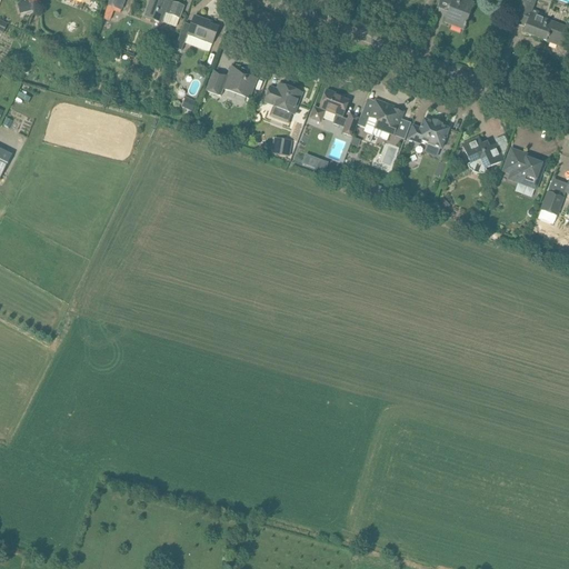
[(120,13),(125,0),(109,0),(103,19),(110,21),(113,11),(120,13)]
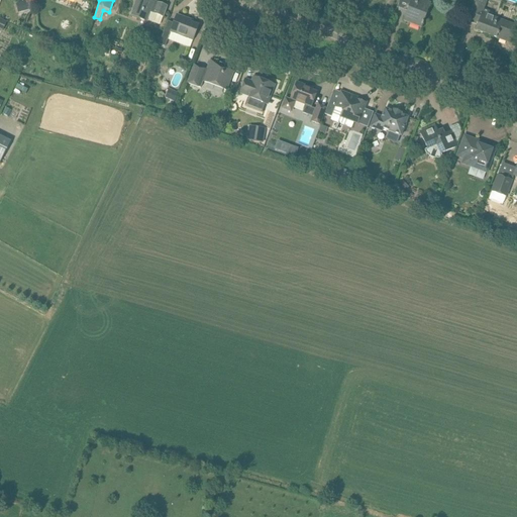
[(164,16),(167,7),(153,2),(153,0),(135,0),(130,15),(146,21),(151,9),(154,10),(153,12),(164,16)]
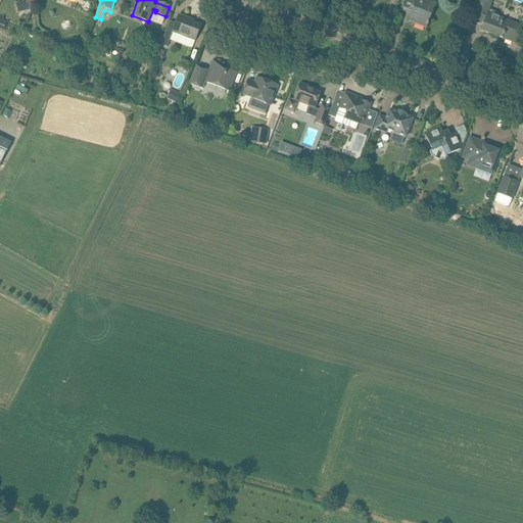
[(408,21),(426,29),(434,6),(425,3),(426,0),(403,0),(401,8),(412,11),(408,21)]
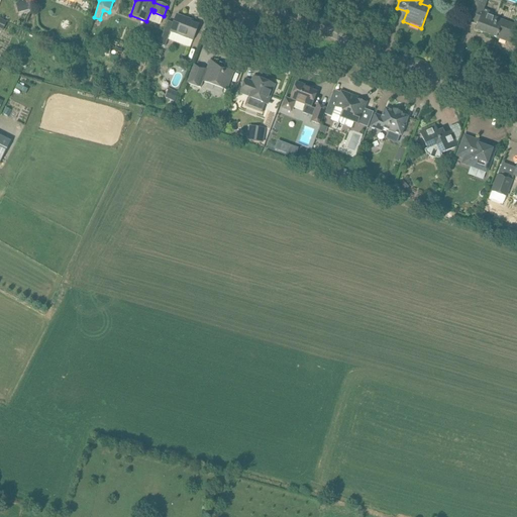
[(494,16),(495,13),(484,9),(487,0),(475,0),(468,21),(477,24),(475,30),(513,44),(516,33),(516,21),(514,20),(513,24),(494,16)]
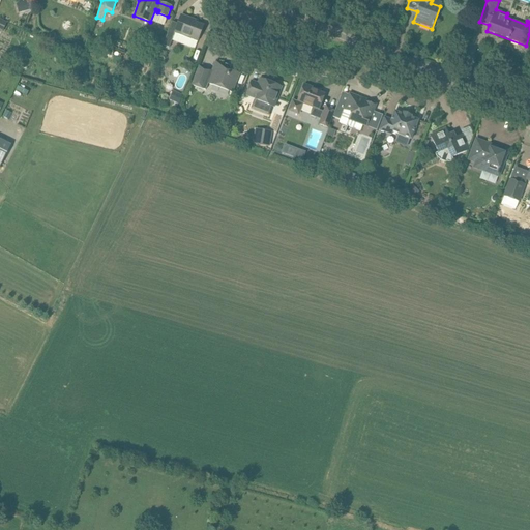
[(27,1),(16,3),(19,13),(29,10),(27,1)]
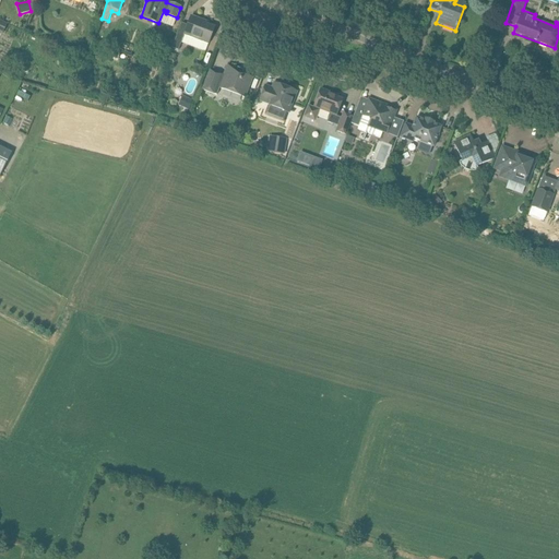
[(209,44),(214,27),(200,22),(201,20),(191,16),(185,34),(209,44)]
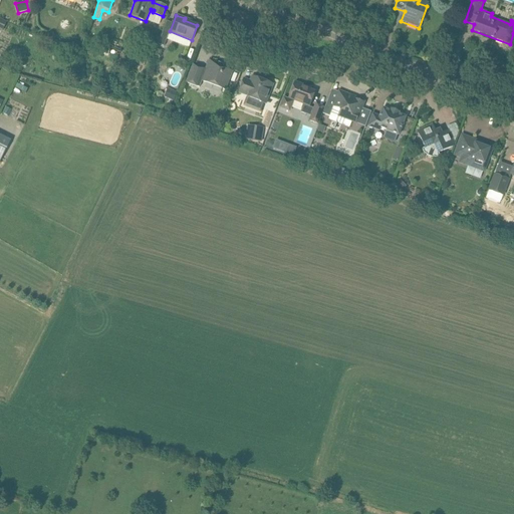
[(164,46),(169,34),(163,32),(158,44),(164,46)]
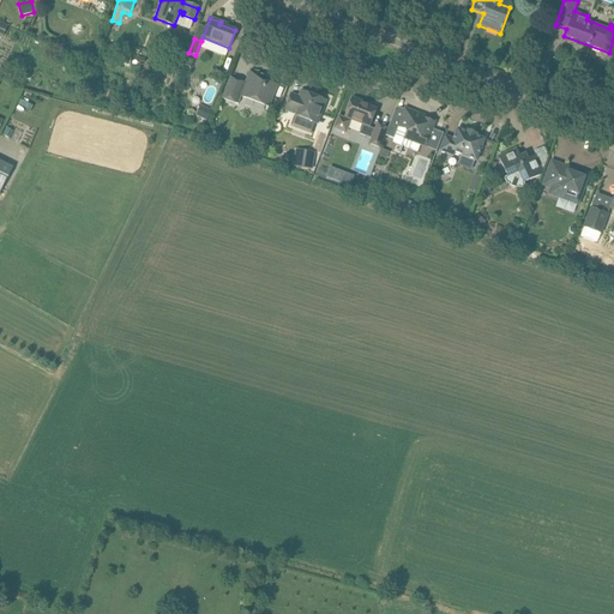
[(262,76),(260,76),(250,72),(245,84),(230,78),(222,100),(238,106),(240,100),(269,109),(277,86),(260,79),(262,76)]
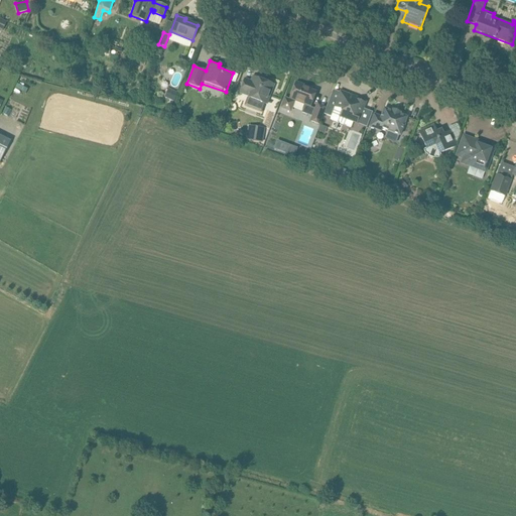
[(266,106),(271,93),(268,91),(271,84),(256,78),(254,83),(245,79),(240,93),(249,96),(248,99),(266,106)]
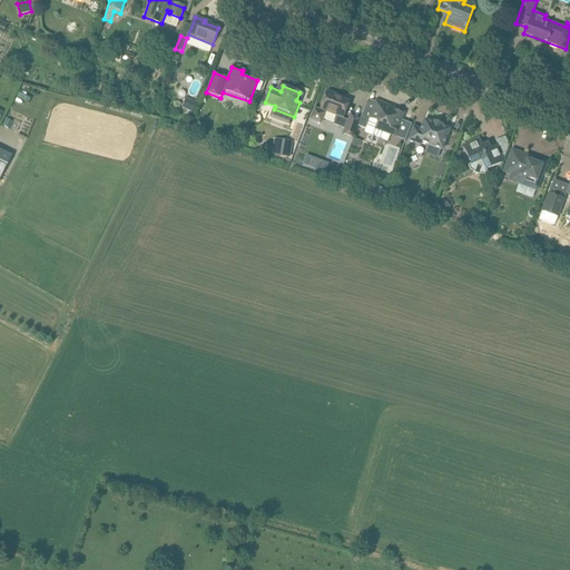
[(334,125),(340,126),(343,118),(350,101),(343,99),(343,97),(327,90),(320,109),(314,107),(310,119),(322,125),(326,111),(337,116),(334,125)]
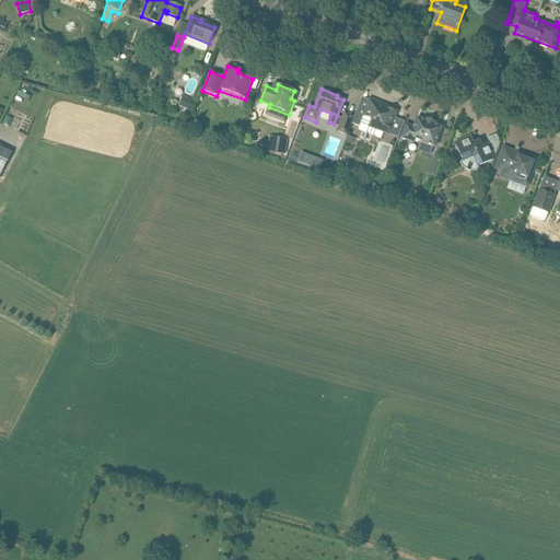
[(189,111),(194,100),(183,95),(178,105),(189,111)]
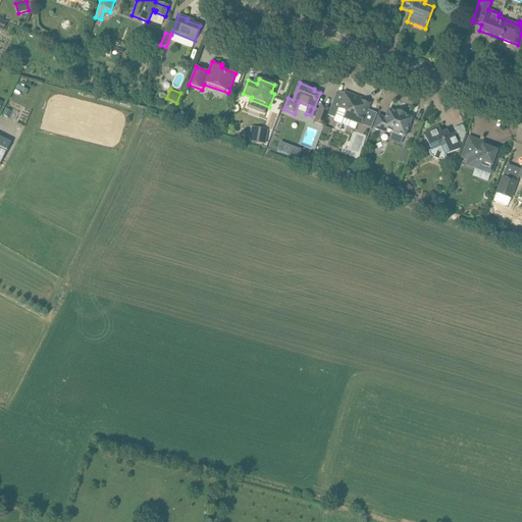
[(362,125),(367,113),(370,103),(352,97),(352,96),(344,93),(341,102),(335,100),(333,99),(329,109),(327,115),(329,116),(334,118),(333,122),(355,129),(357,124),(362,125)]
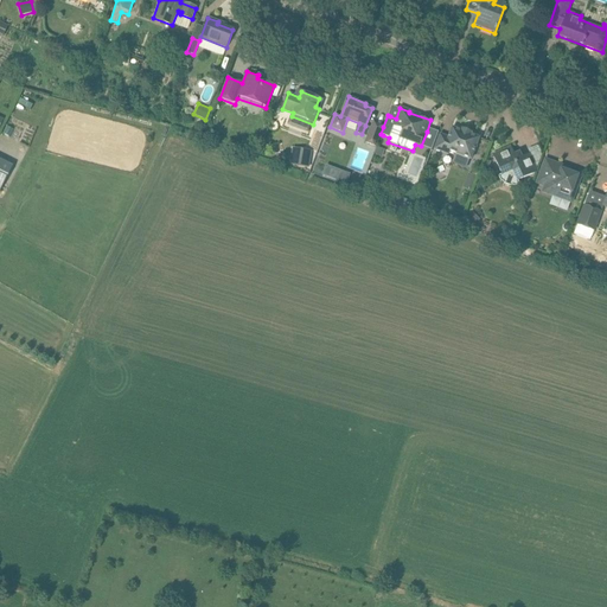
[(376,148),(381,134),(383,127),(372,122),(370,127),(366,136),(364,142),(376,148)]
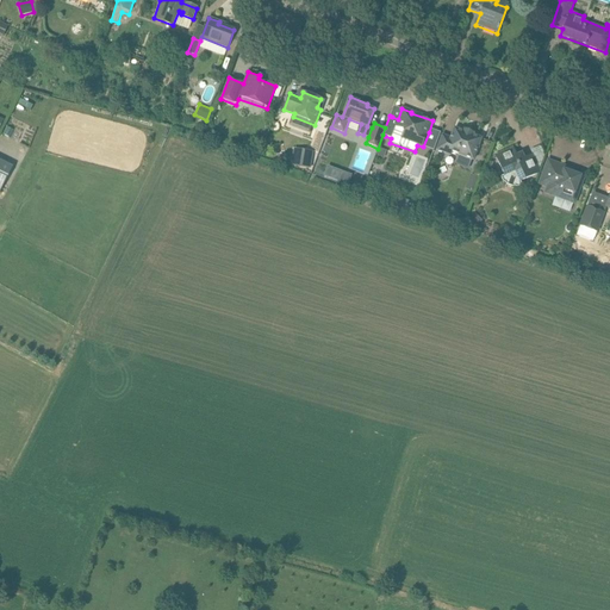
[(474,160),(481,138),(473,136),(473,134),(464,130),(462,131),(454,129),(450,138),(442,136),(437,151),(446,155),(447,151),(474,160)]
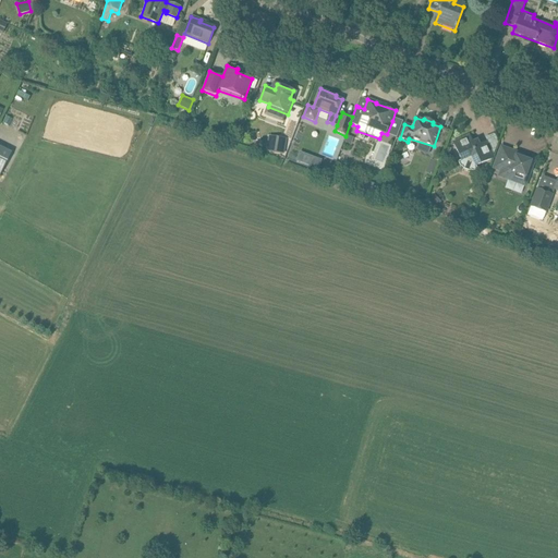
[(287,138),(269,135),(266,152),(284,155),(287,138)]
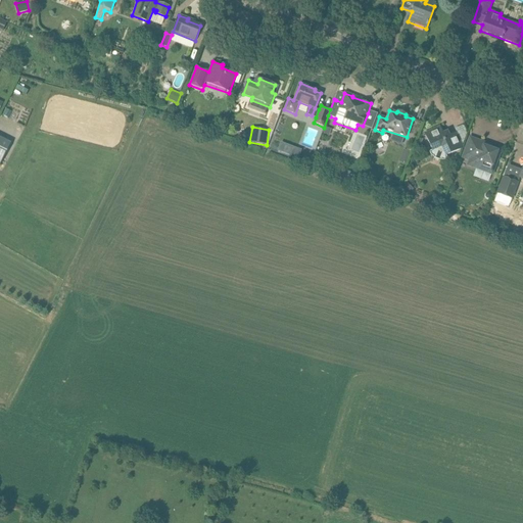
[(463,148),(456,133),(449,136),(447,132),(442,134),(439,127),(425,134),(432,150),(441,146),(446,156),(463,148)]
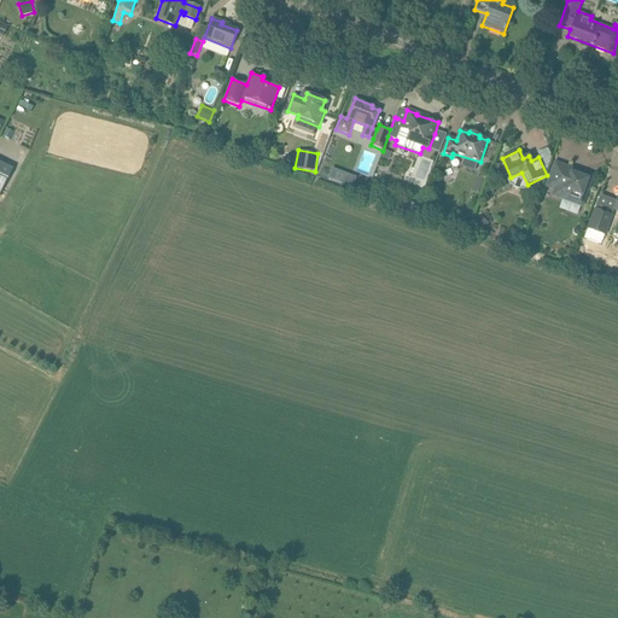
[(587,194),(592,180),(575,174),(576,170),(566,167),(565,170),(554,165),(546,187),(555,191),(553,197),(567,202),(570,198),(581,202),(584,193),(587,194)]
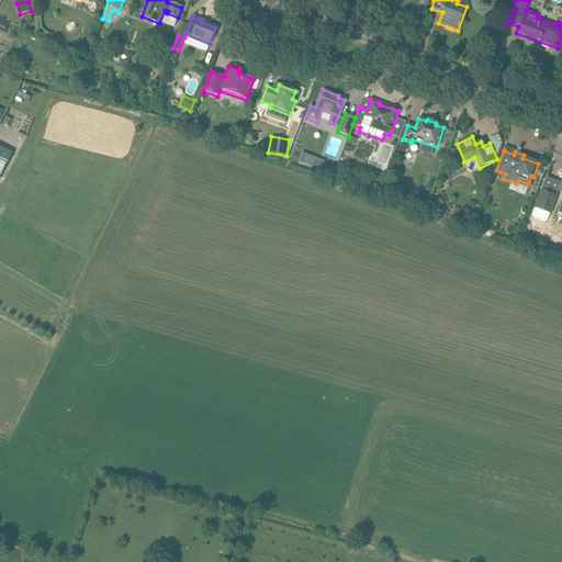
[(315,158),(312,168),(321,171),(325,161),(315,158)]
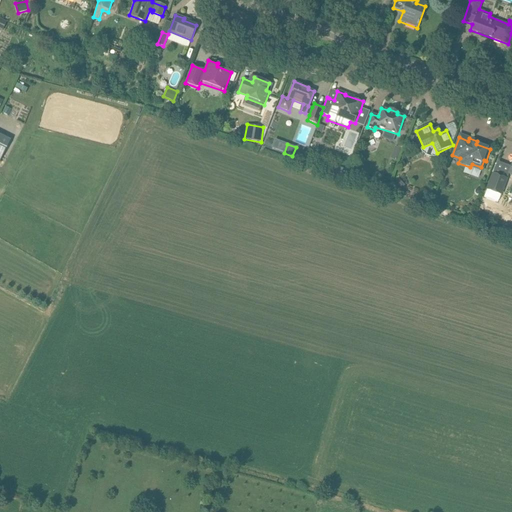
[(501,195),(507,179),(492,174),(486,189),(501,195)]
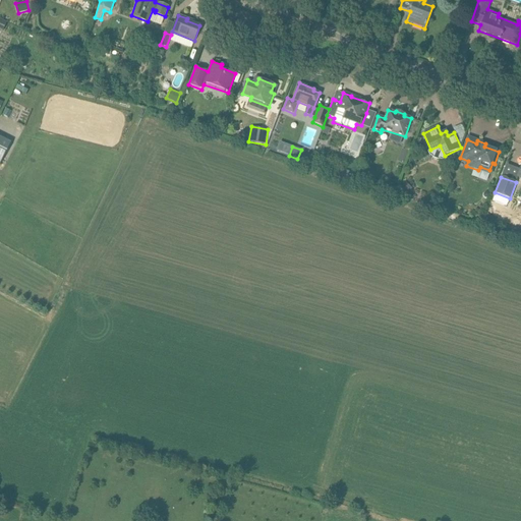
[(412,188),(406,182),(398,189),(405,195),(412,188)]
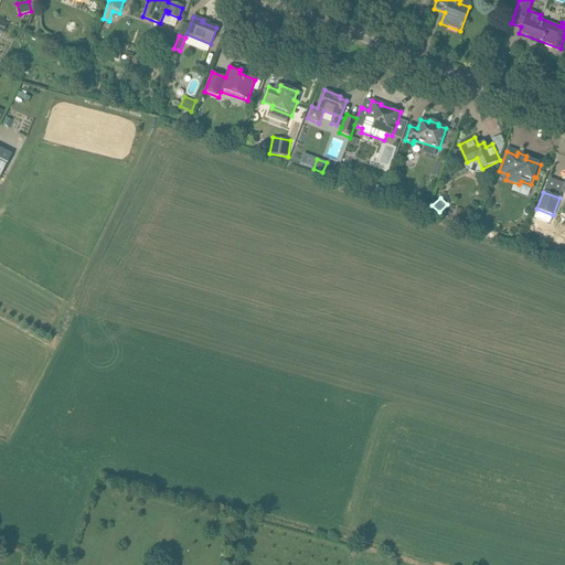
[(525,215),(530,216),(532,214),(533,210),(530,208),(526,208),(524,210),(523,213),(525,215)]
